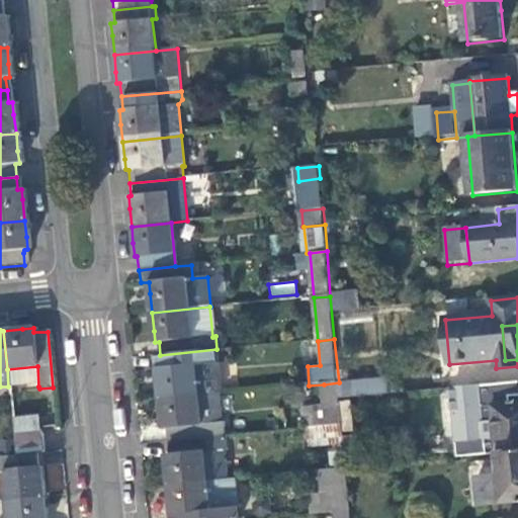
[(223,394),(217,349),(160,355),(160,367),(157,368),(158,380),(160,400),(220,394),(223,394)]
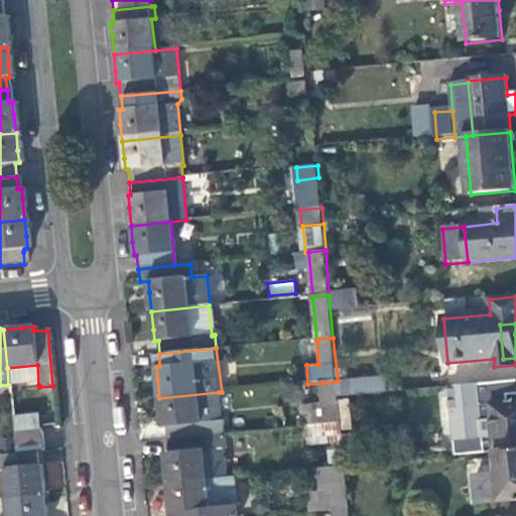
[(9,388),(38,385),(37,365),(7,368),(8,385),(9,388)]
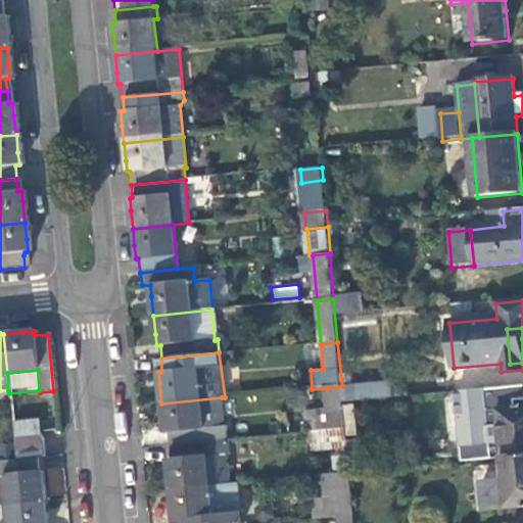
[(394,399),(392,383),(342,387),(344,403),(394,399)]
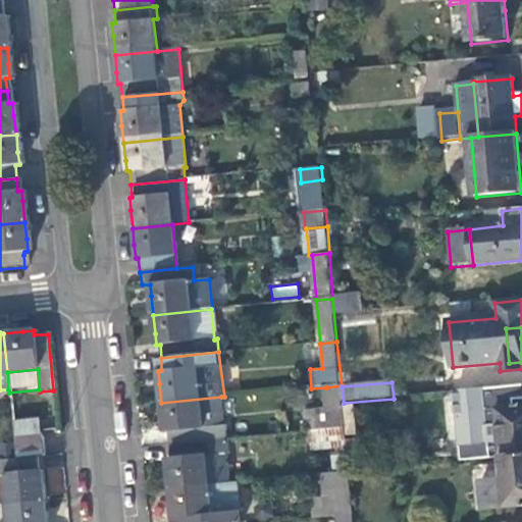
[(342,386),(342,385),(326,387),(328,410),(309,411),(311,432),(312,431),(346,428),(344,408),(344,403),(342,386)]
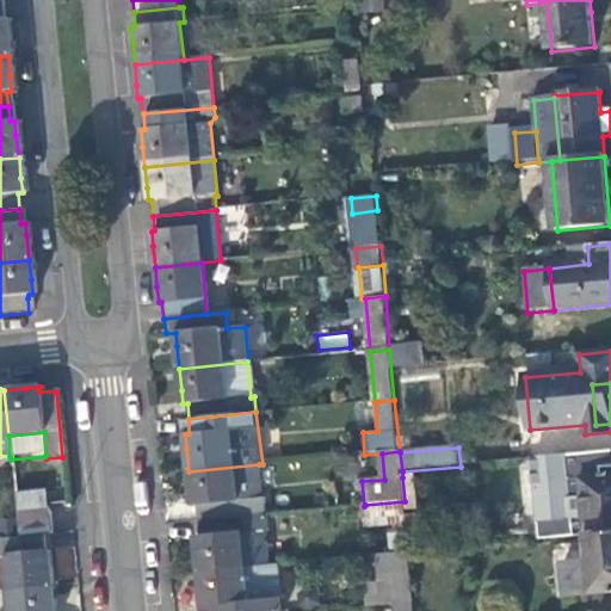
[(259,464),(189,471),(191,505),(196,505),(198,522),(265,514),(264,499),(263,499),(259,464)]
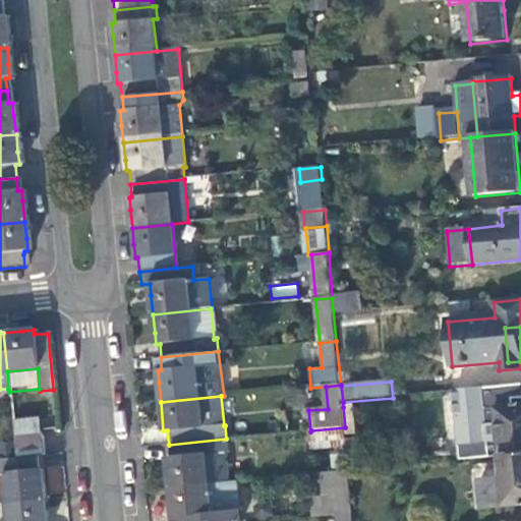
[(503,455),(504,458),(520,456),(520,407),(487,410),(489,428),(484,428),(486,456),(503,455)]
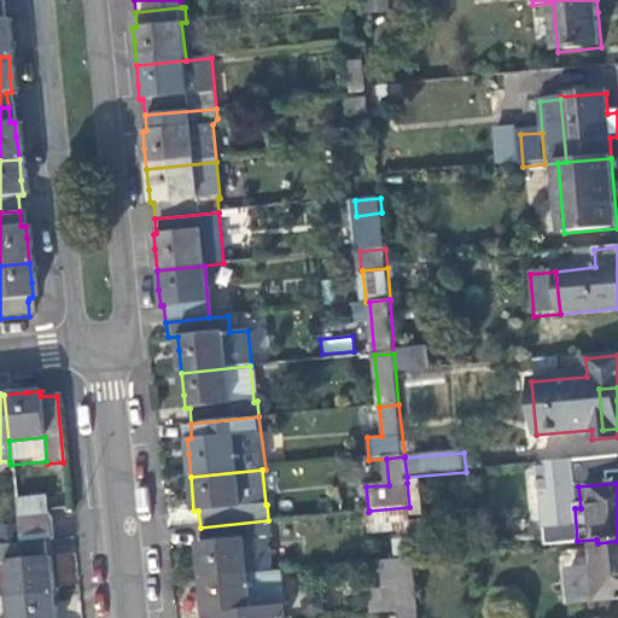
[(16,518),(46,514),(44,494),(13,496),(16,518)]
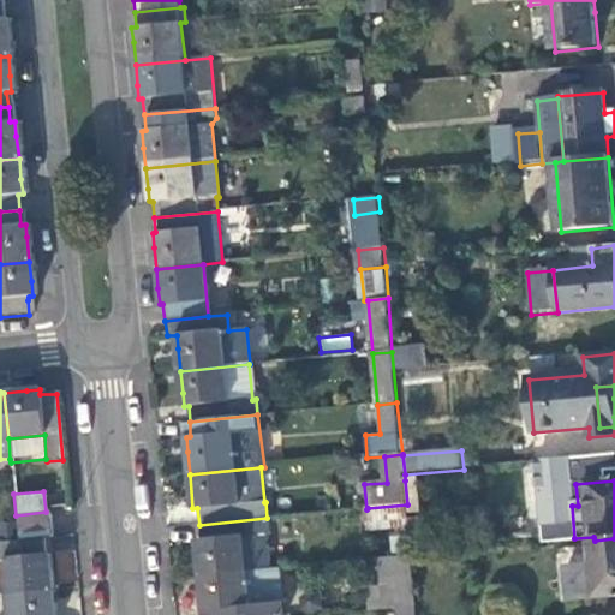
[(370,529),(410,525),(407,505),(368,508),(370,529)]
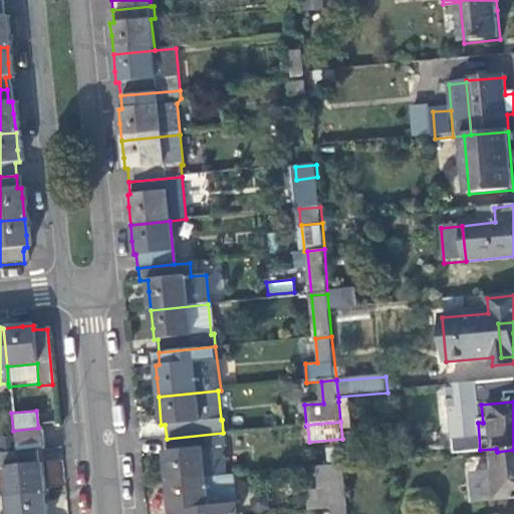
[(40,451),(38,428),(13,431),(14,453),(34,451),(40,451)]
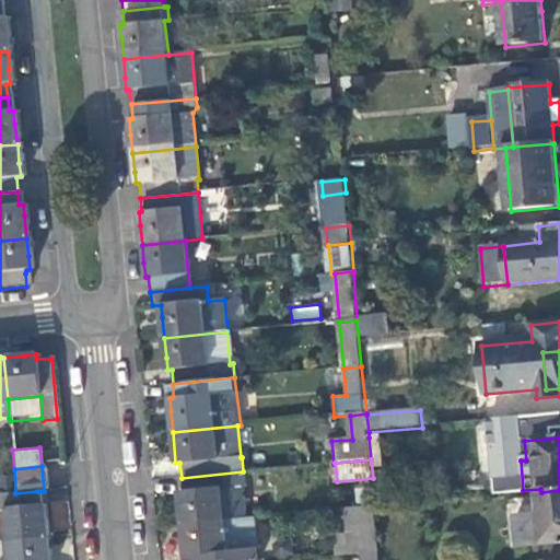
[(245,488),(243,471),(182,478),(183,490),(178,491),(182,527),(223,523),(220,490),(244,488),(245,488)]
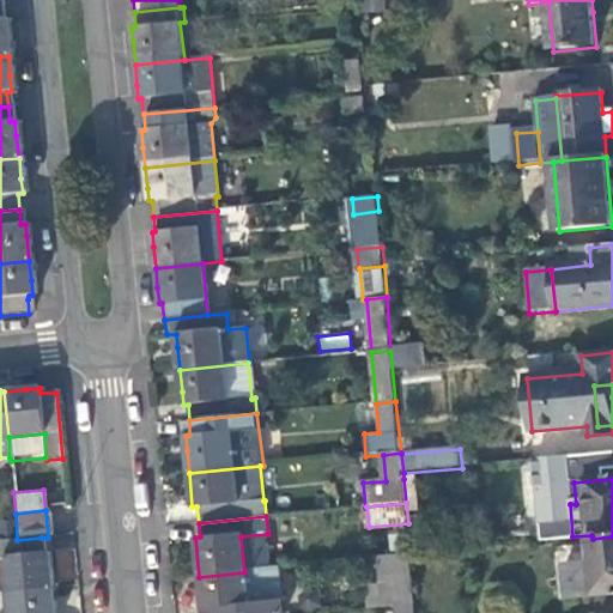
[(241,536),(244,572),(271,570),(267,534),(241,536)]
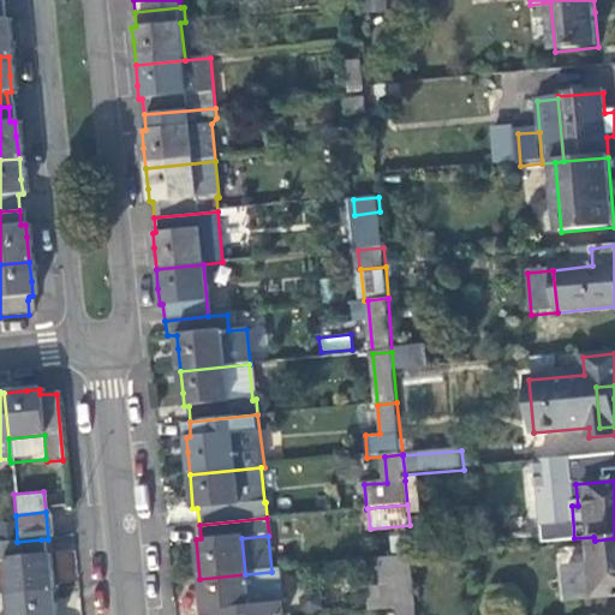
[(614,538),(595,541),(595,545),(579,548),(580,555),(568,556),(573,603),(614,598),(614,538)]
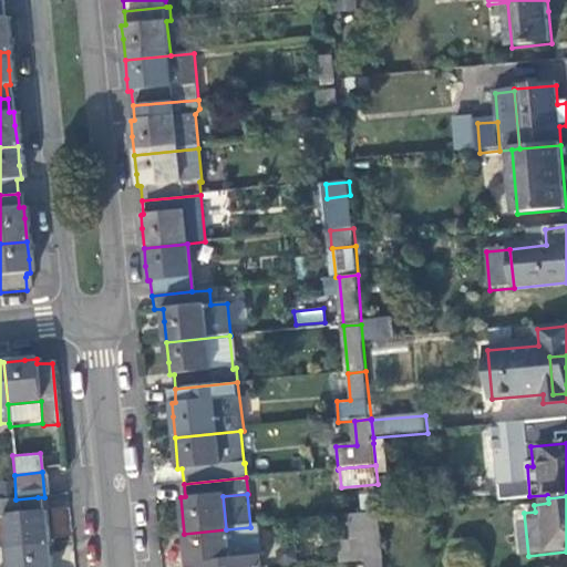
[(0,549),(47,546),(44,524),(42,512),(39,512),(38,497),(16,500),(0,501),(0,549)]
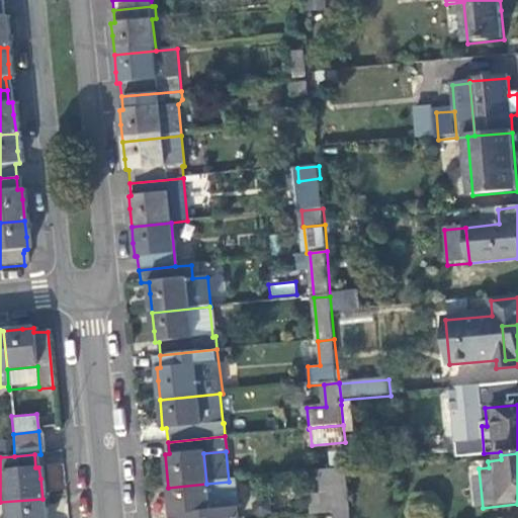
[(319,472),(323,517),(341,515),(351,514),(347,470),(319,472)]
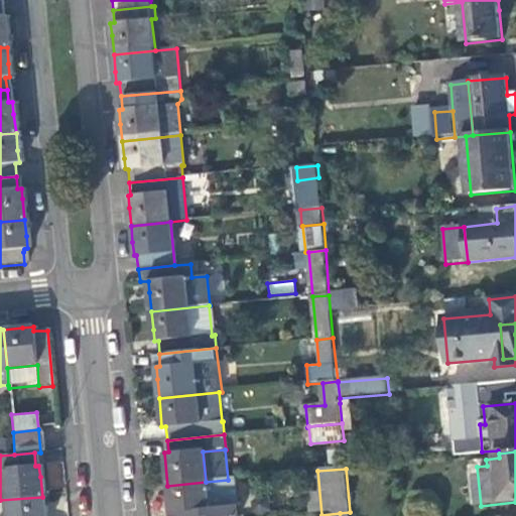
[(236,505),(233,480),(228,480),(206,482),(167,486),(169,501),(170,513),(173,513),(173,515),(231,515),(230,506),(236,505)]
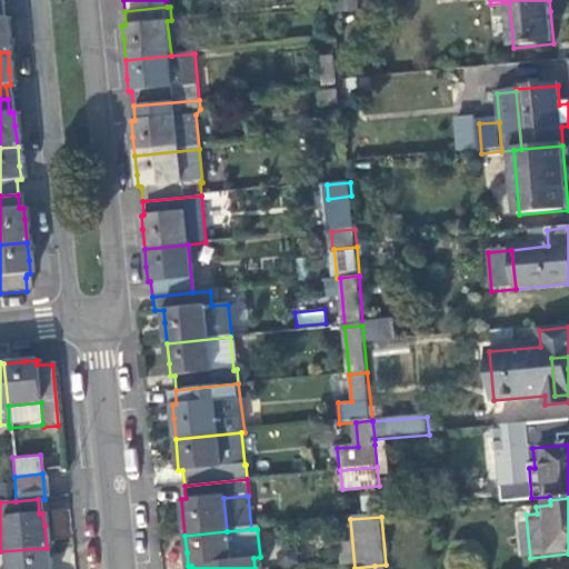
[(0,568),(49,568),(48,555),(47,548),(0,551),(0,568)]
